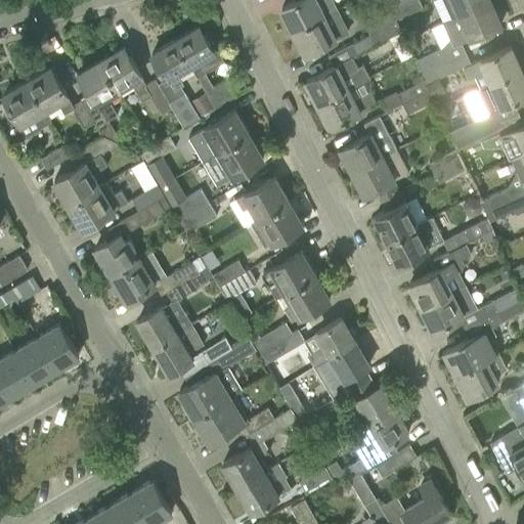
[(282,9),(294,31),(338,8),(333,0),(297,0),(281,7),(281,9),(282,9)]
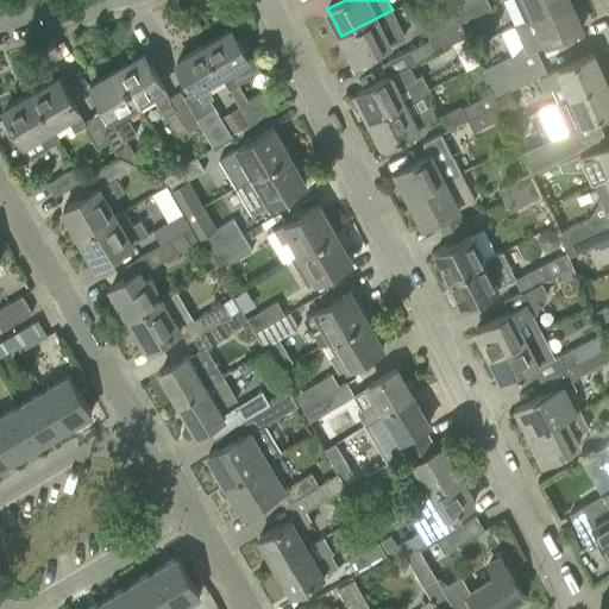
[(475,0),(449,0),(453,8),(454,11),(475,0)]
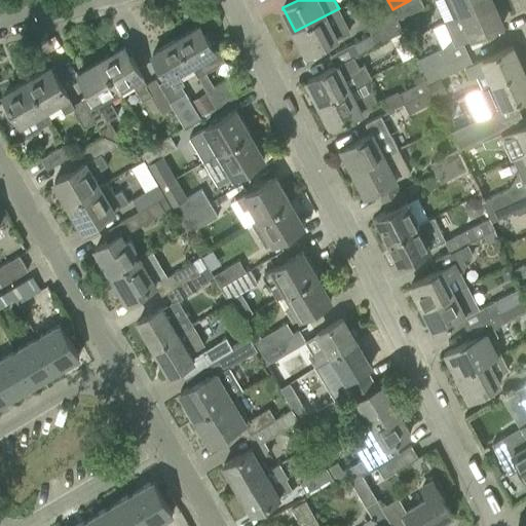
[(397,19),(422,5),(419,0),(410,0),(392,9),(397,19)]
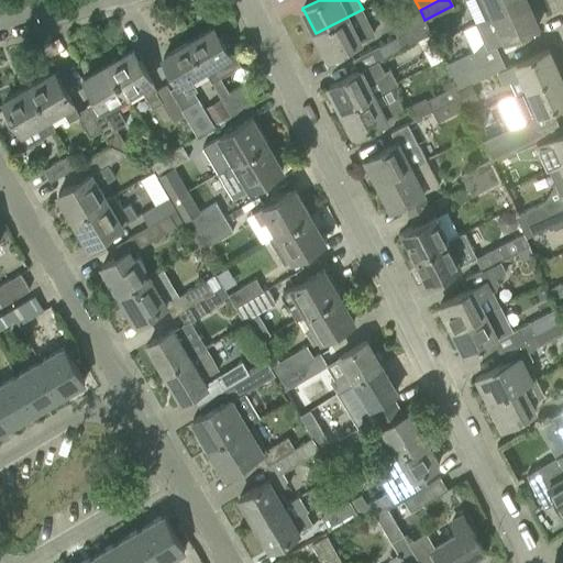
[(464,0),(476,24),(526,1),(523,0),(464,0)]
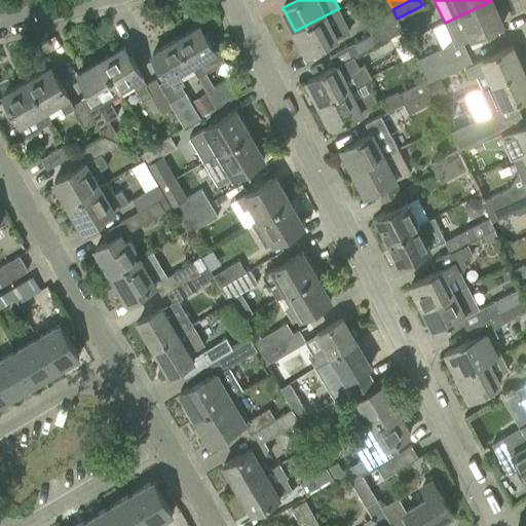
[(422,74),(467,53),(462,42),(502,25),(501,23),(500,23),(491,1),(445,23),(444,23),(451,39),(443,48),(416,61),(422,74)]
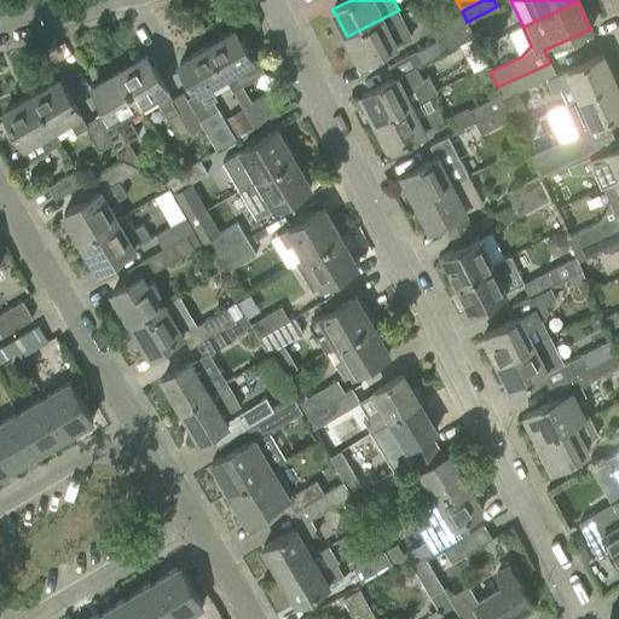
[(467,22),(461,9),(428,25),(435,41),(467,22)]
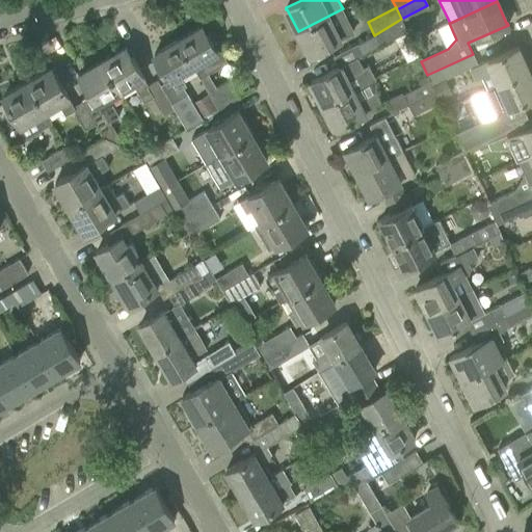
[(340,40),(354,32),(343,8),(298,31),(310,53),(309,53),(310,55),(340,40)]
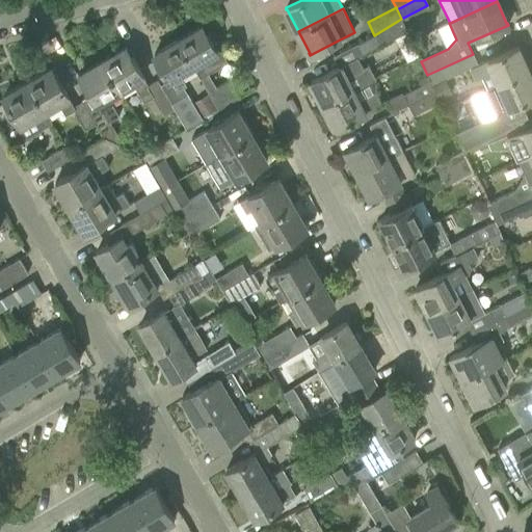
[(401,19),(374,35),(355,45),(361,55),(407,32),(401,19)]
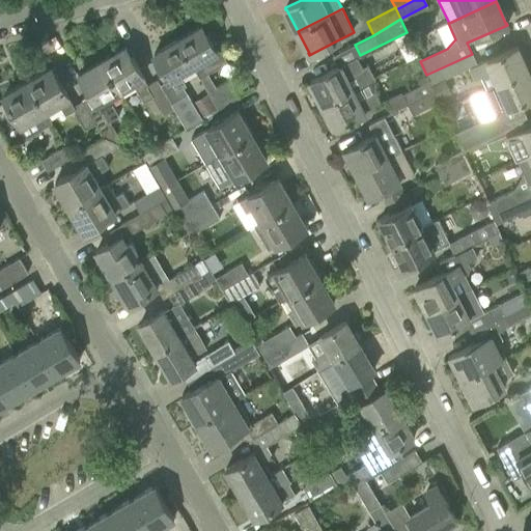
[(201,26),(177,40),(193,67),(199,78),(221,64),(224,56),(215,42),(212,44),(201,26)]
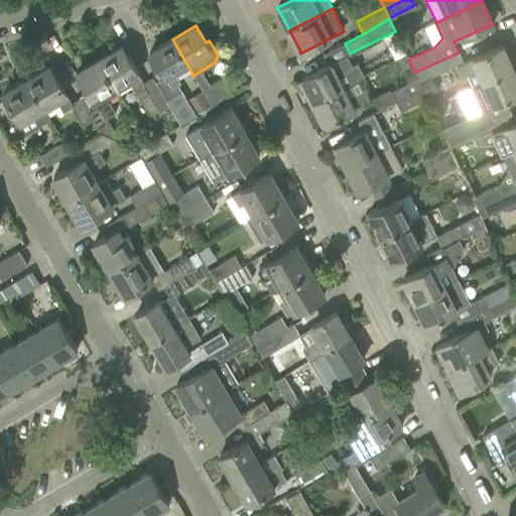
[(173,73),(187,66),(172,39),(149,52),(159,70),(162,78),(164,77),(170,88),(179,83),(173,73)]
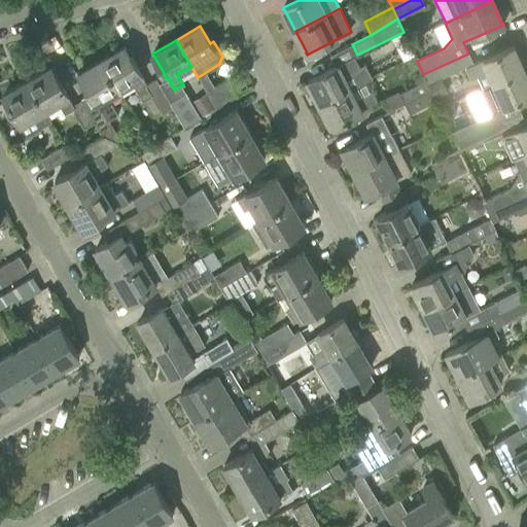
[(124,46),(101,60),(118,90),(131,82),(133,85),(134,85),(143,101),(144,100),(152,113),(159,109),(161,112),(162,111),(163,113),(173,107),(170,103),(155,79),(146,84),(124,46)]
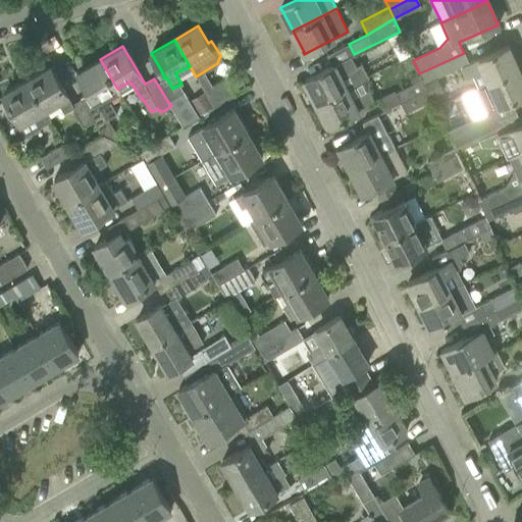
[(473,76),(478,88),(518,69),(508,48),(509,48),(508,46),(468,64),(464,53),(419,73),(422,80),(424,84),(461,67),(466,80),(473,76)]
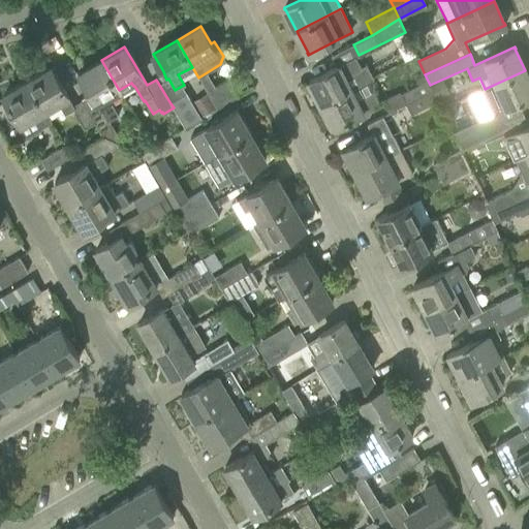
[(321,104),(350,90),(372,78),(366,64),(361,67),(354,57),(338,66),(308,81),(309,83),(310,83),(321,104)]
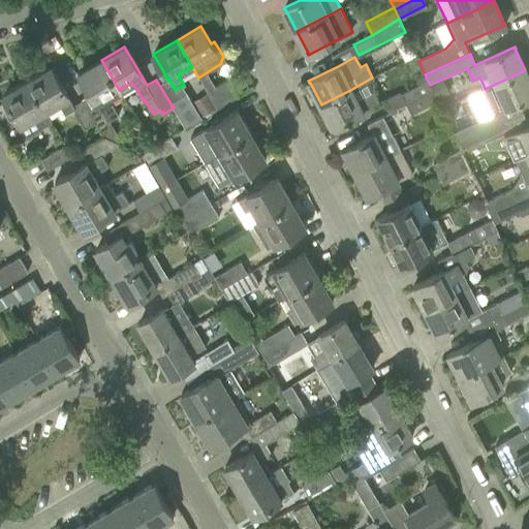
[(106,97),(119,90),(101,60),(79,73),(91,94),(82,100),(95,122),(103,137),(119,144),(121,143),(110,121),(118,116),(106,97)]
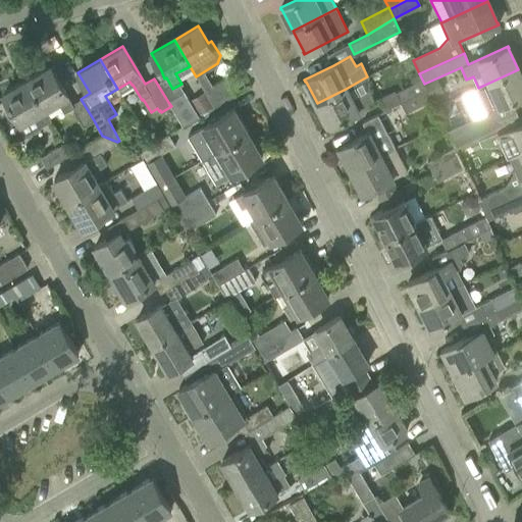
[(84,126),(94,120),(81,99),(71,104),(50,66),(27,81),(50,120),(51,120),(45,110),(58,102),(64,112),(72,107),(84,126)]
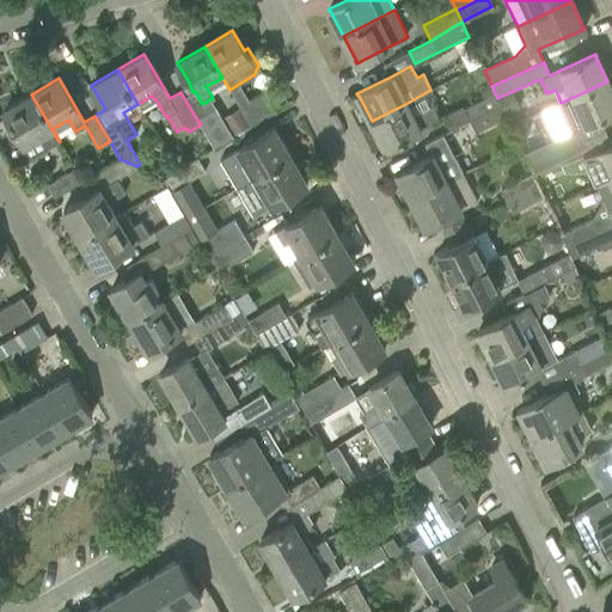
[(560,153),(605,132),(599,118),(611,112),(611,92),(607,81),(561,103),(557,104),(569,133),(524,154),(530,167),(560,153)]
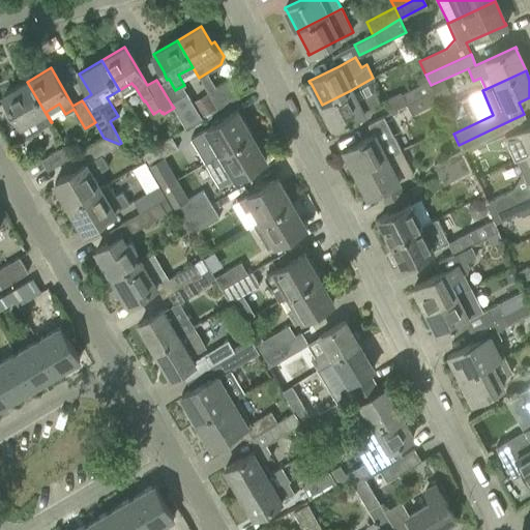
[(208,93),(217,109),(238,96),(228,80),(207,92),(208,93)]
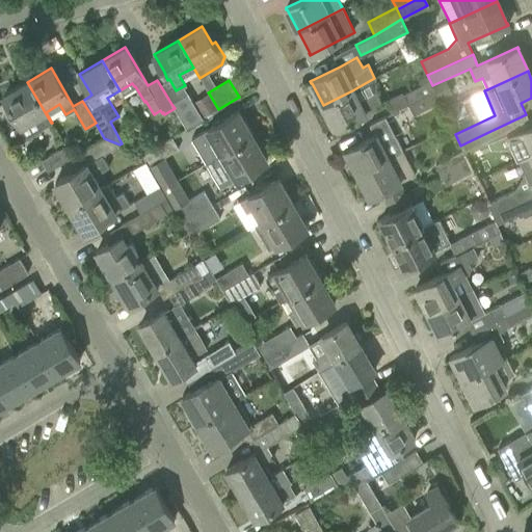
[(391,113),(408,105),(434,91),(432,85),(430,81),(403,95),(402,92),(384,101),(391,113)]
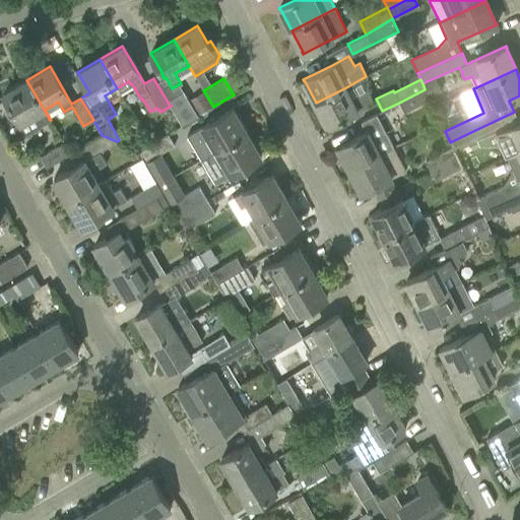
[(40,126),(50,120),(26,80),(3,93),(20,123),(34,115),(40,126)]
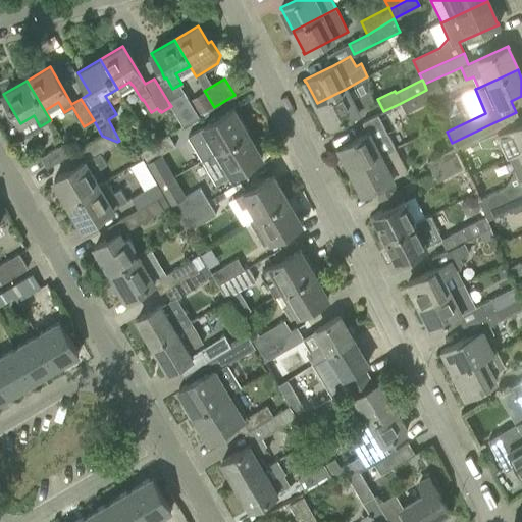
[(352,101),(346,89),(317,103),(328,124),(327,124),(328,126),(357,111),(358,112),(374,103),(368,92),(352,101)]
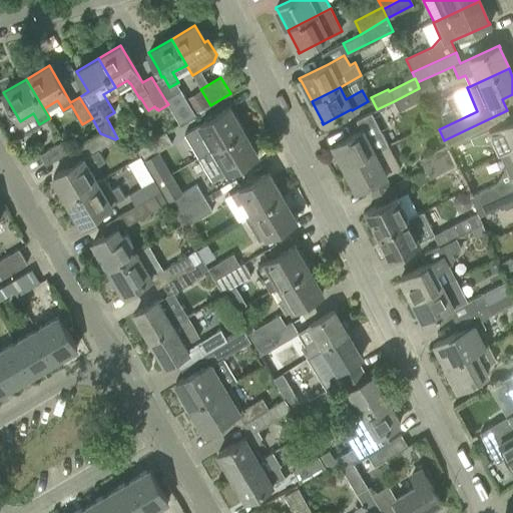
[(424,98),(419,88),(394,101),(399,111),(424,98)]
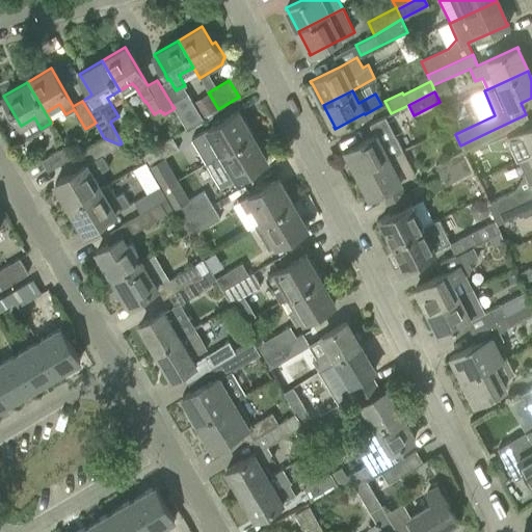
[(171,104),(181,118),(186,129),(218,109),(209,94),(192,103),(188,95),(171,104)]
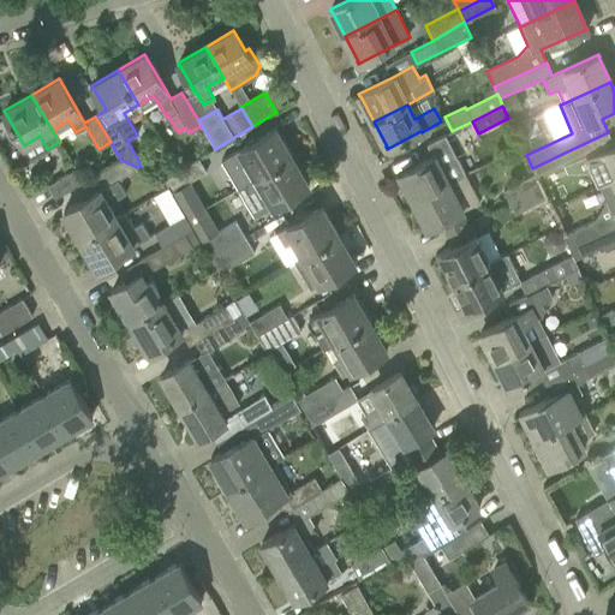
[(527,120),(514,127),(521,142),(530,137),(532,129),(527,120)]
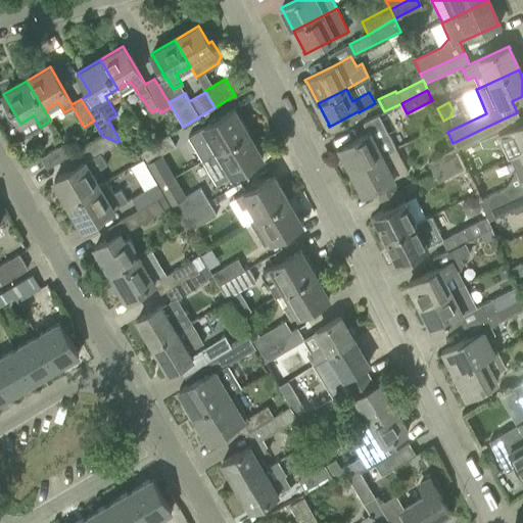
[(201,160),(248,133),(234,109),(188,136),(201,160)]
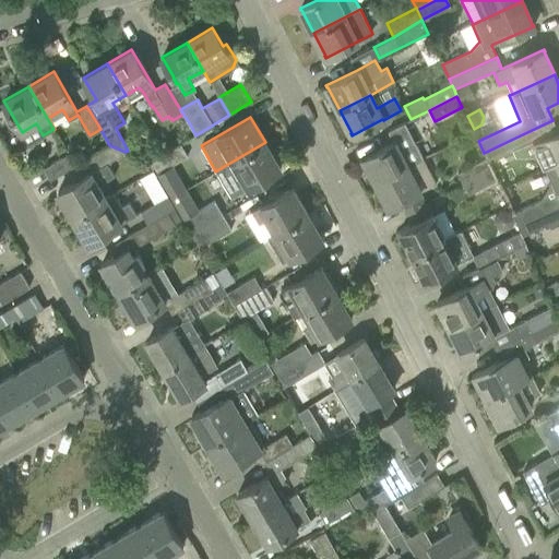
[(376,182),(424,158),(405,122),(388,131),(393,142),(363,157),(364,159),(365,158),(376,182)]
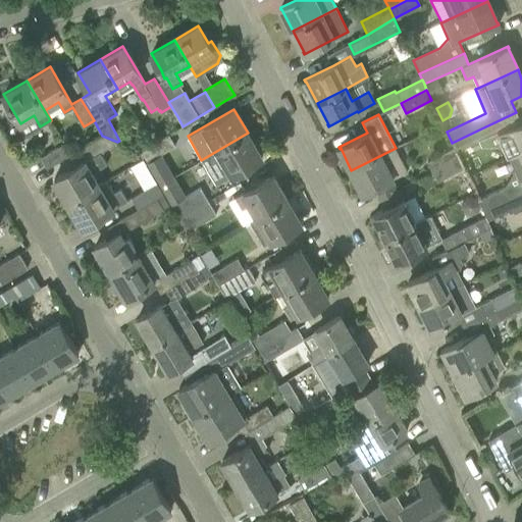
[(521,150),(521,122),(498,134),(509,157),(521,150)]
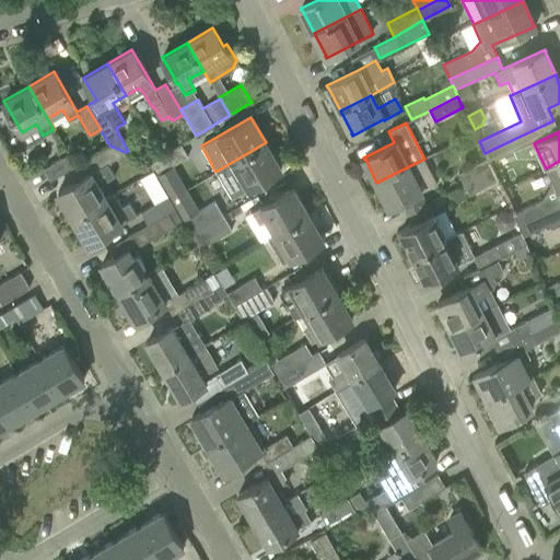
[(512,140),(485,153),(487,159),(489,163),(496,160),(516,150),(512,140)]
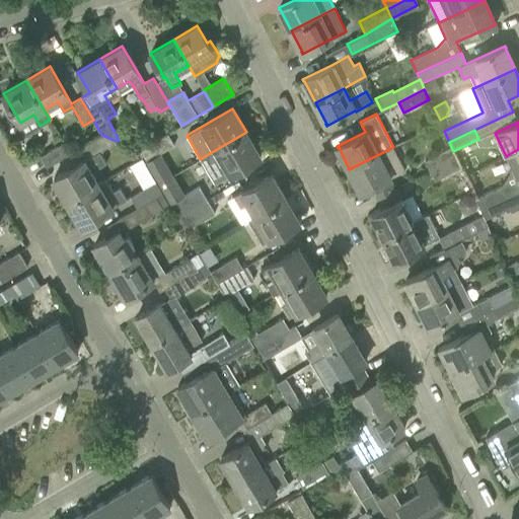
[(214,182),(261,155),(246,132),(200,159),(214,182)]
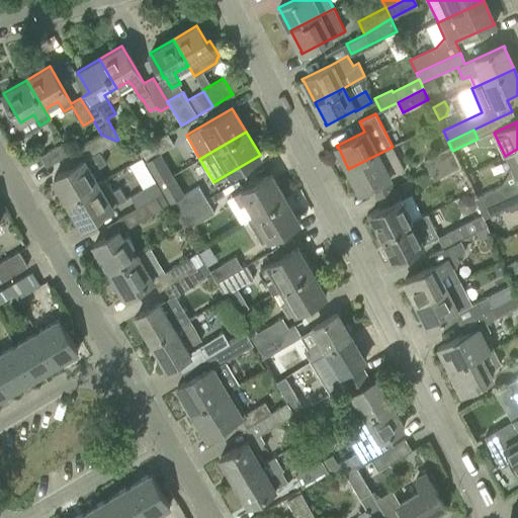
[(167,134),(138,151),(145,162),(174,145),(167,134)]
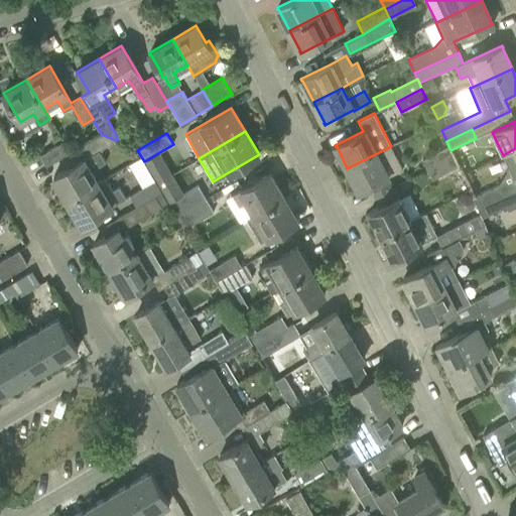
[(98,182),(91,171),(106,162),(99,151),(116,140),(101,134),(81,147),(87,157),(52,177),(67,201),(98,182)]
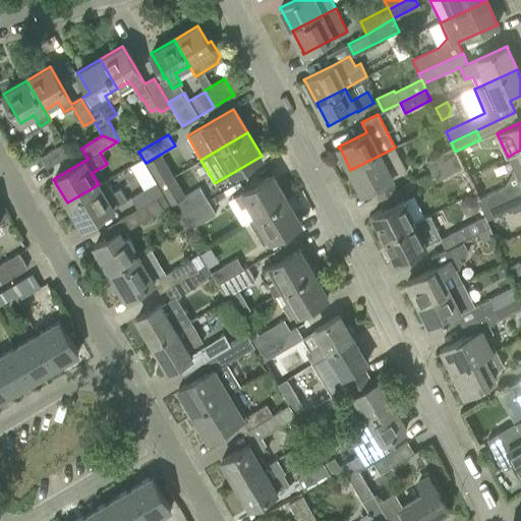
[(64,158),(70,154),(64,142),(40,157),(46,168),(64,158)]
